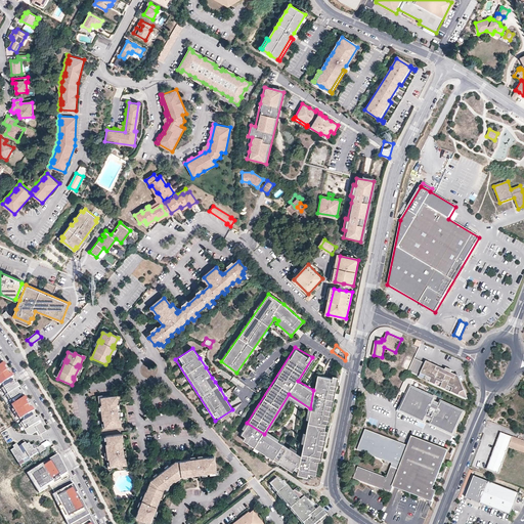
[(429,364),(415,358),(408,370),(420,376),(420,377),(460,394),(468,398),(465,390),(464,391),(457,377),(456,376),(455,378),(450,376),(444,373),(436,369),(437,367),(430,364),(429,364)]
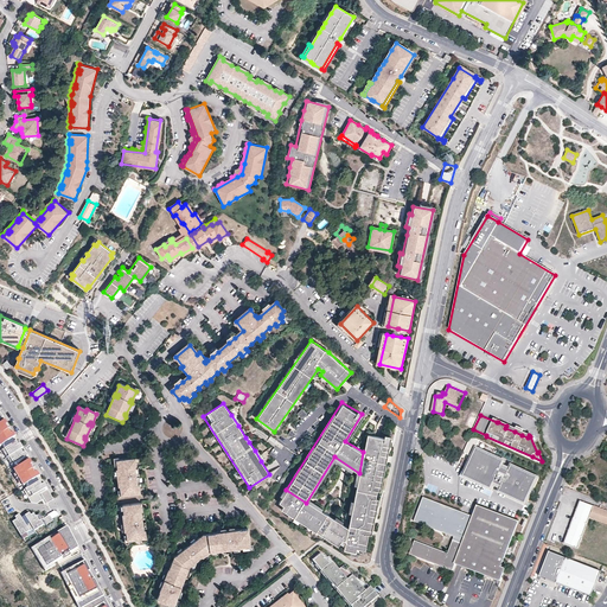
[(6,423),(4,420),(0,421),(0,443),(1,443),(13,436),(11,432),(10,433),(5,425),(6,423)]
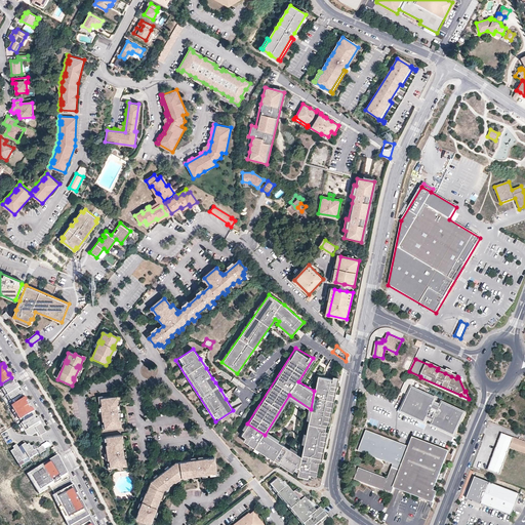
[(377,367),(377,368),(371,381),(377,384),(384,370),(377,367)]
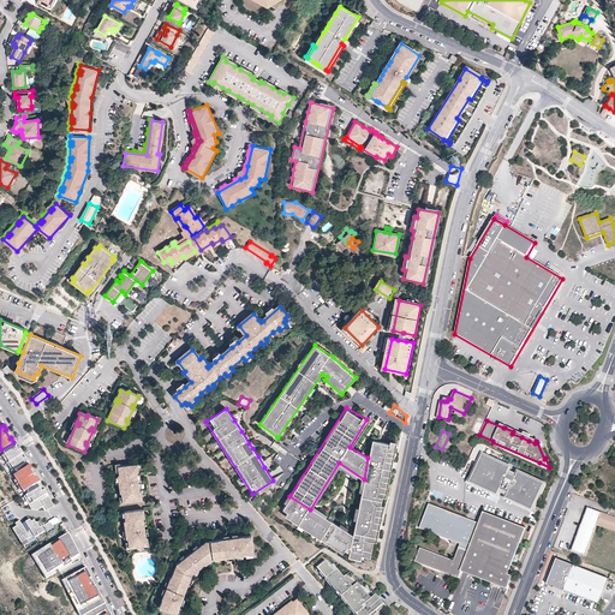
[(290,496),(285,508),(290,512),(287,517),(360,561),(362,554),(372,556),(395,443),(371,439),(368,458),(364,479),(353,533),(310,509),(290,496)]
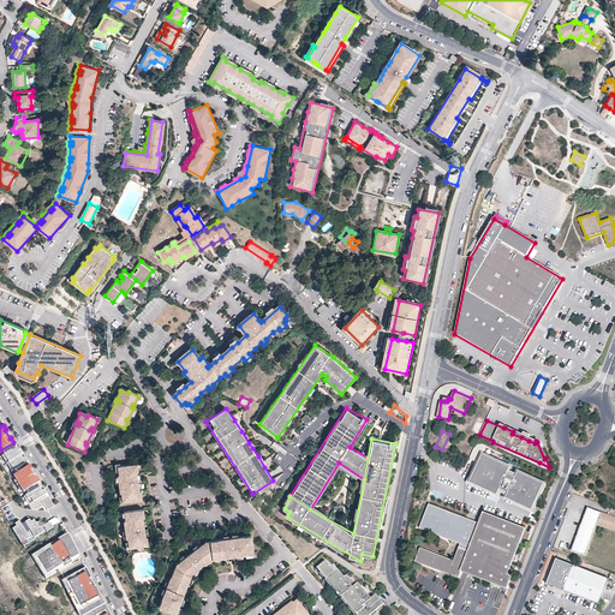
[(16,446),(13,442),(1,449),(4,453),(16,446)]
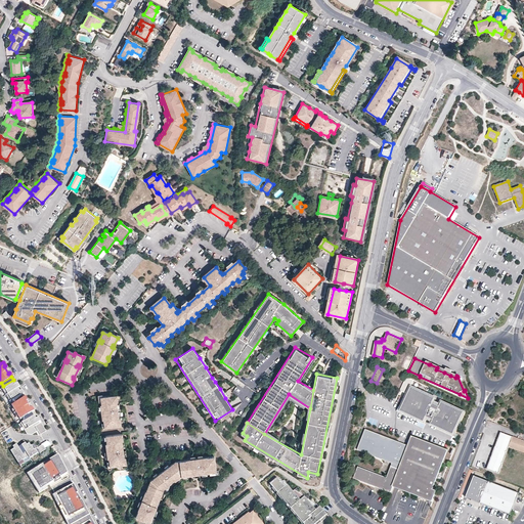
[(14,379),(13,380),(3,386),(1,387),(9,401),(11,400),(24,392),(20,389),(19,390),(17,387),(18,385),(14,379)]
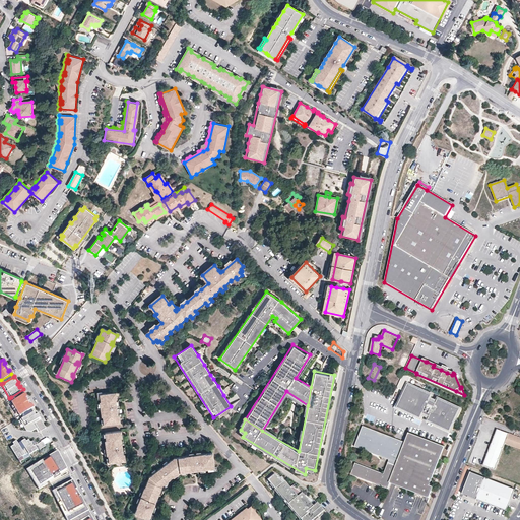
[(432,395),(408,384),(397,408),(421,419),(424,414),(430,416),(428,421),(450,432),(461,409),(438,399),(437,403),(430,400),(432,395)]
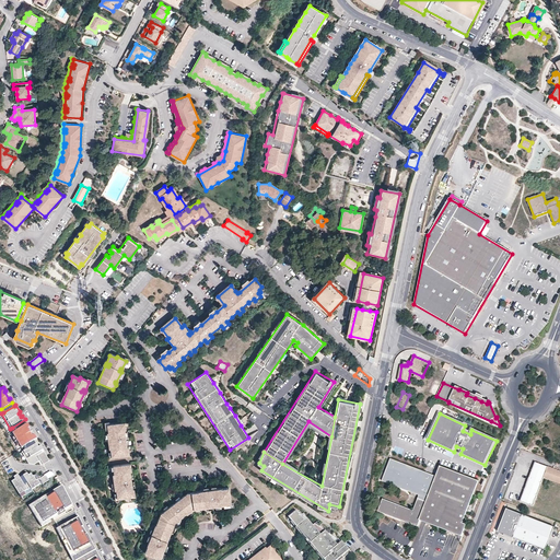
[(14,430),(27,422),(25,419),(12,428),(14,430)]
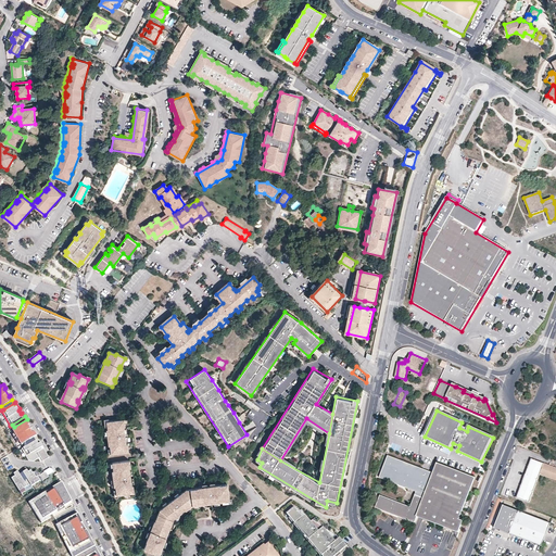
[(27,425),(29,424),(27,419),(14,427),(12,429),(14,432),(12,433),(16,441),(19,440),(21,443),(23,442),(34,436),(32,432),(29,429),(27,425)]
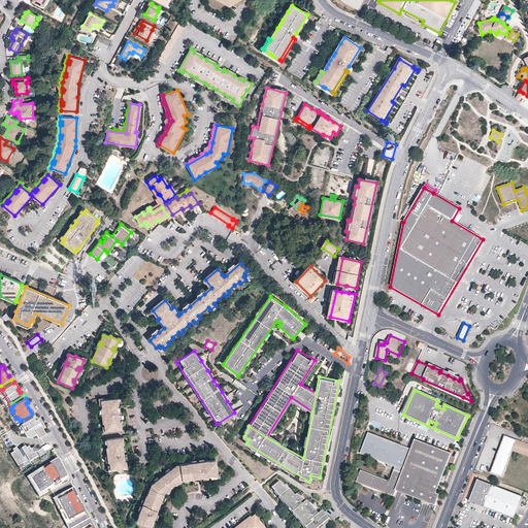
[(106,432),(123,430),(122,423),(121,423),(120,421),(116,421),(116,419),(120,418),(119,406),(120,406),(119,399),(102,402),(103,409),(101,409),(103,425),(105,425),(106,432)]
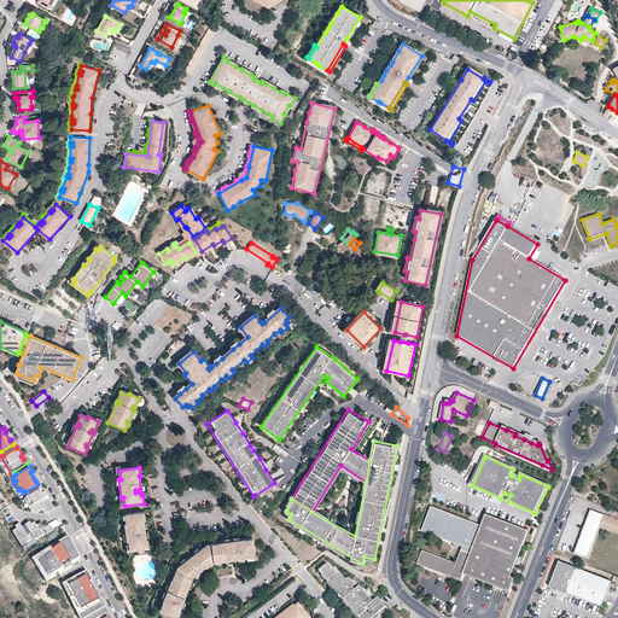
[(270,473),(273,479),(284,474),(281,468),(270,473)]
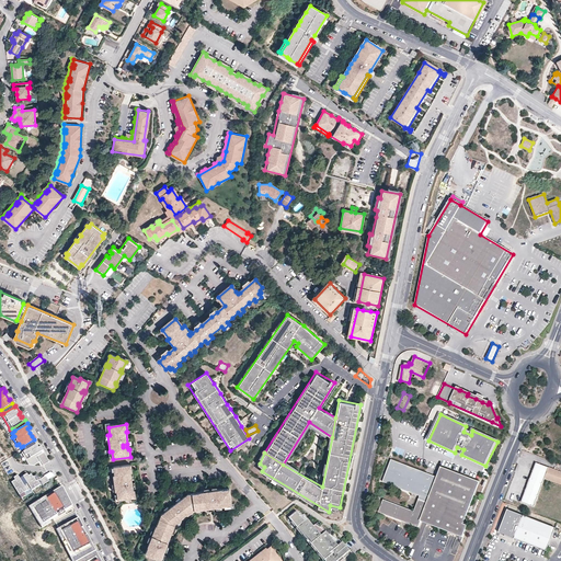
[(36,443),(34,439),(23,446),(24,449),(36,443)]
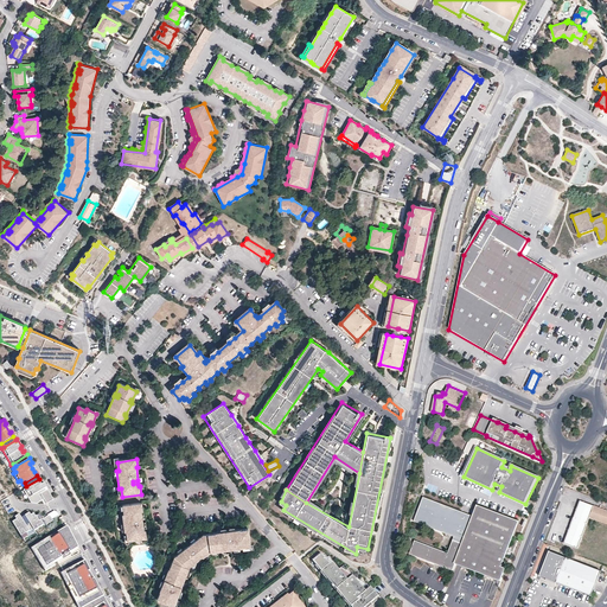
[(39,479),(26,486),(23,489),(30,502),(36,503),(43,498),(45,503),(52,499),(46,489),(45,490),(44,487),(42,483),(39,479)]
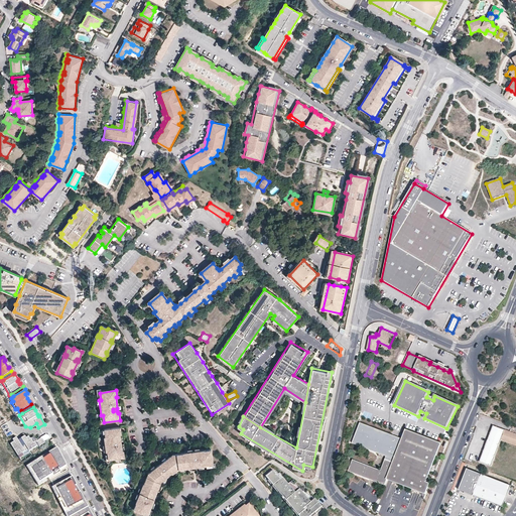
[(360,422),(356,432),(358,432),(357,436),(355,435),(355,436),(352,443),(385,457),(383,463),(380,471),(352,460),(348,472),(384,486),(386,480),(425,495),(429,483),(426,482),(441,443),(405,429),(402,439),(360,422)]
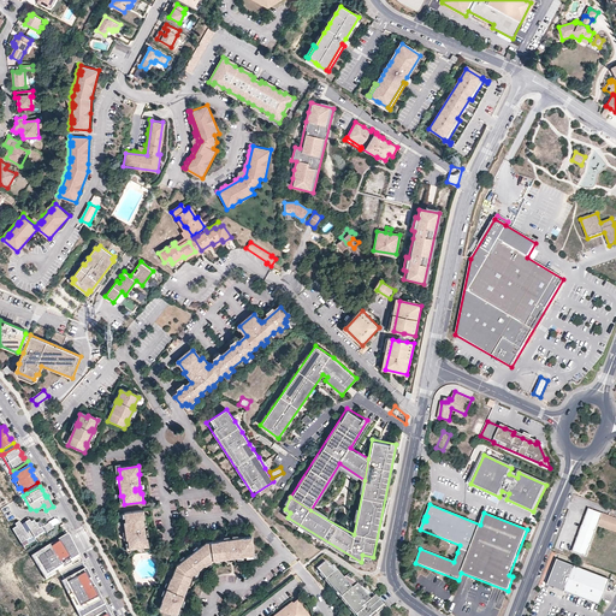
[(587,556),(599,525),(610,529),(615,527),(615,517),(603,513),(590,508),(573,550),(587,556)]
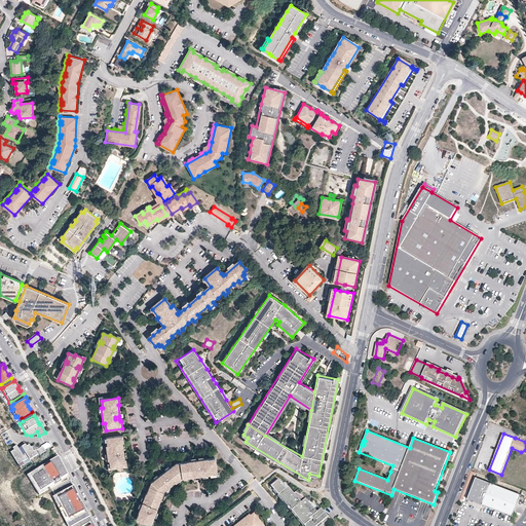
[(127,467),(126,460),(125,460),(124,458),(120,458),(120,456),(124,455),(123,445),(124,445),(123,438),(107,440),(107,447),(106,447),(108,462),(110,462),(111,471),(127,467)]
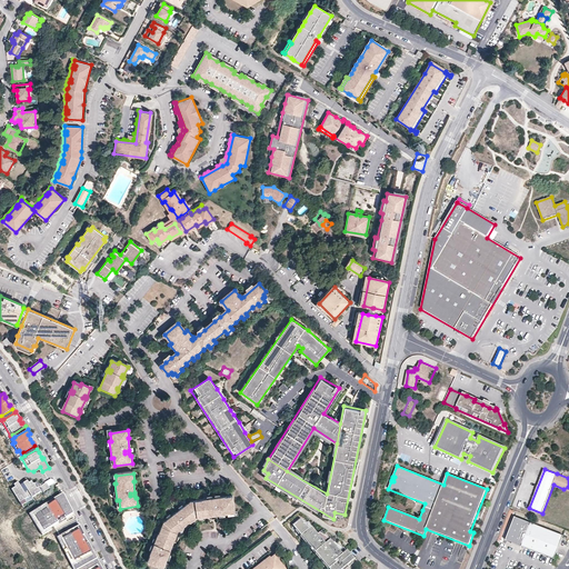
[(55,483),(51,478),(45,482),(45,483),(41,486),(43,491),(49,488),(49,487),(55,483)]
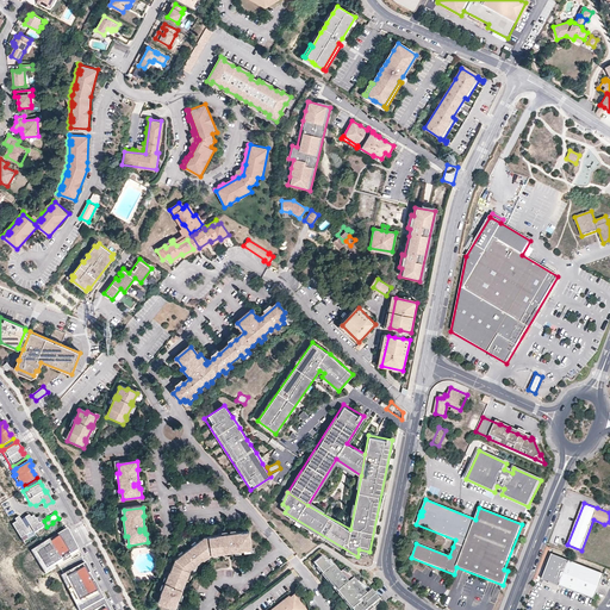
[(35,533),(43,527),(41,522),(43,521),(39,516),(36,518),(33,515),(31,516),(30,515),(22,520),(20,516),(16,518),(17,521),(13,523),(24,541),(29,539),(26,535),(33,530),(35,533)]
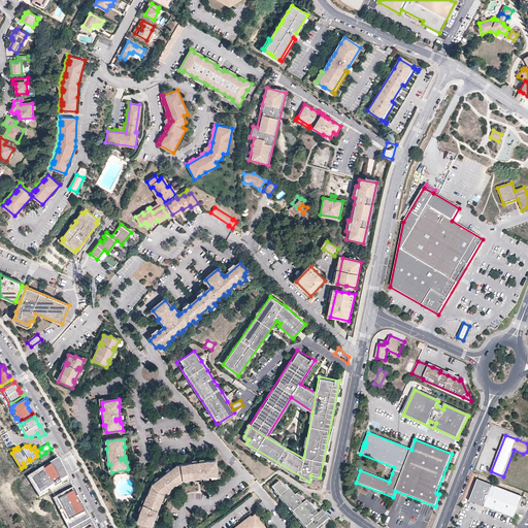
[(68,476),(59,457),(27,475),(38,496),(68,476)]
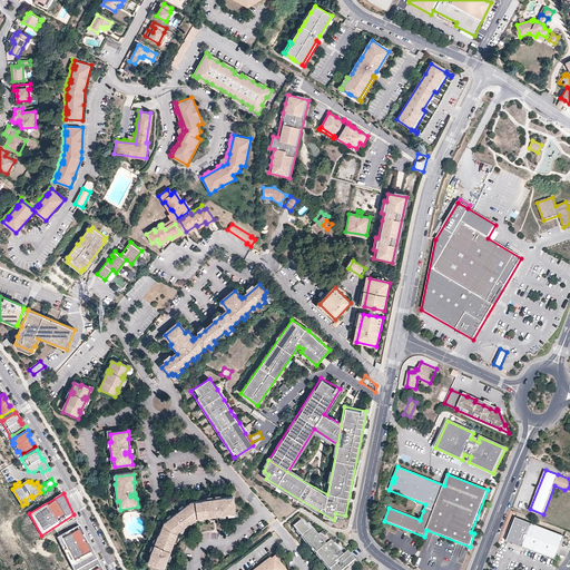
[(147,562),(163,568),(170,550),(168,549),(168,547),(170,548),(178,530),(183,526),(188,522),(194,518),(210,516),(215,514),(234,512),(232,495),(224,497),(224,495),(202,499),(202,500),(190,501),(163,522),(158,534),(157,533),(149,554),(150,554),(147,562)]
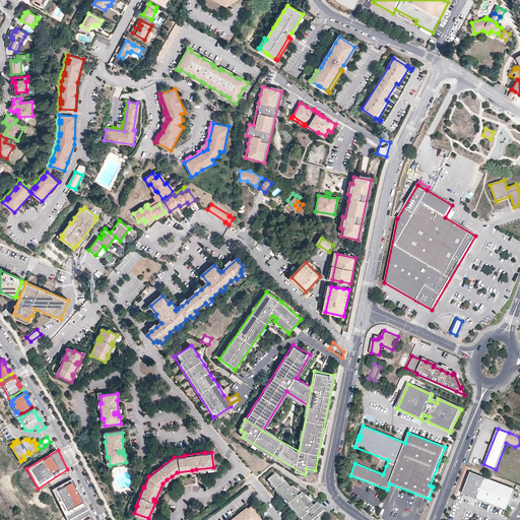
[(507,510),(515,489),(470,472),(462,494),(507,510)]
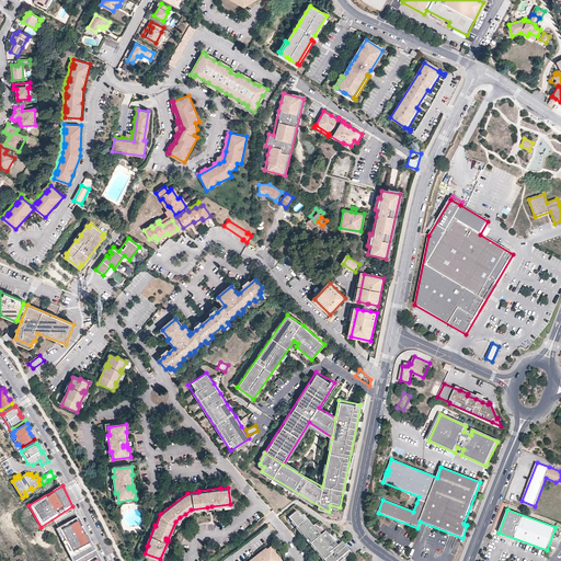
[(297,513),(289,518),(324,560),(338,560),(348,551),(342,544),(338,547),(335,544),(329,536),(325,533),(315,525),(313,527),(307,519),(305,522),(297,513)]
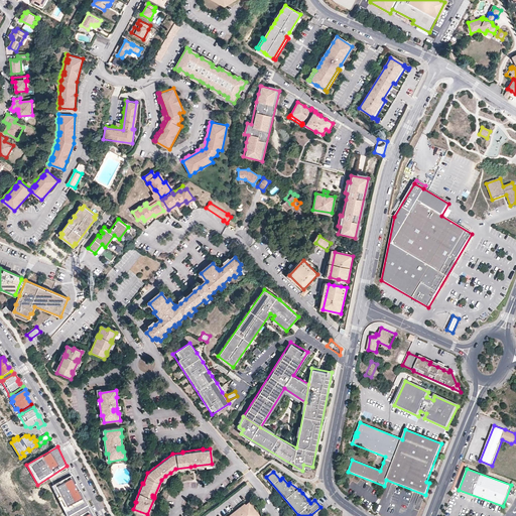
[(92,515),(72,476),(50,486),(63,511),(66,515),(92,515)]
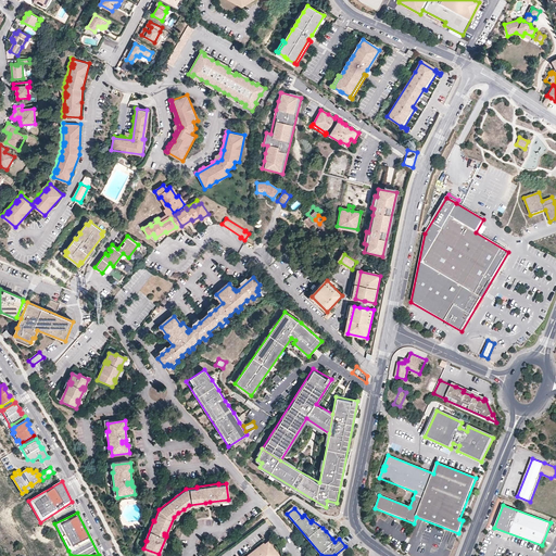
[(323,528),(315,518),(312,520),(323,528)]
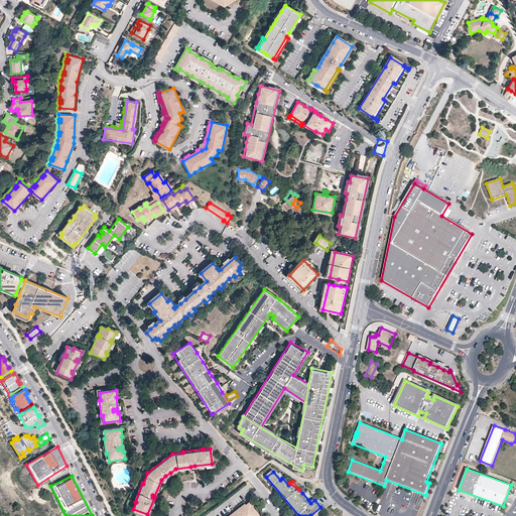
[(311,498),(303,492),(302,493),(308,500),(311,498)]
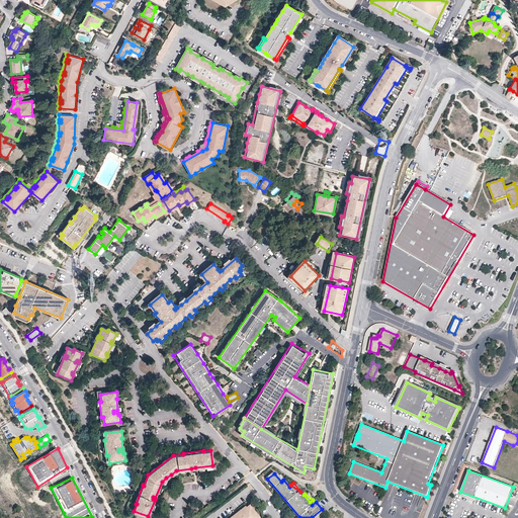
[(258,517),(259,517),(249,505),(247,507),(246,506),(242,509),(243,510),(241,512),(240,511),(234,515),(235,516),(234,517),(232,516),(230,517),(258,517)]
